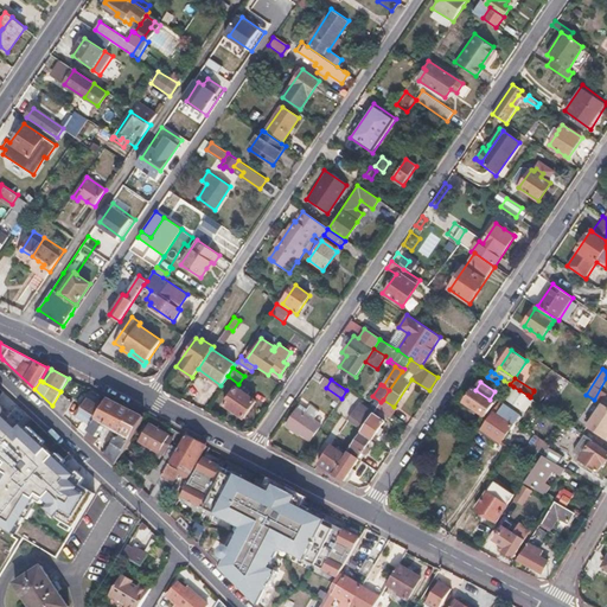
[(519,390),(513,387),(506,396),(512,400),(519,390)]
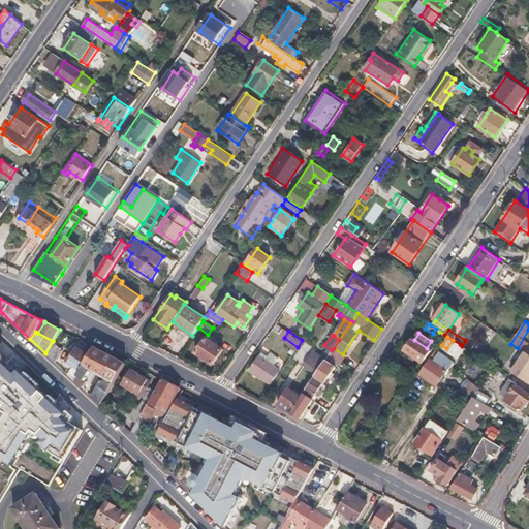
[(212,342),(206,338),(195,353),(213,365),(223,349),(216,345),(212,342)]
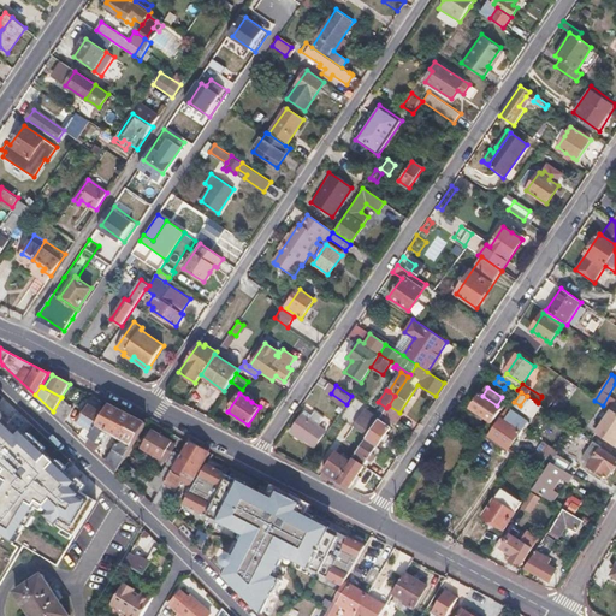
[(483,396),(481,395),(473,409),(493,424),(503,409),(497,406),(483,396)]
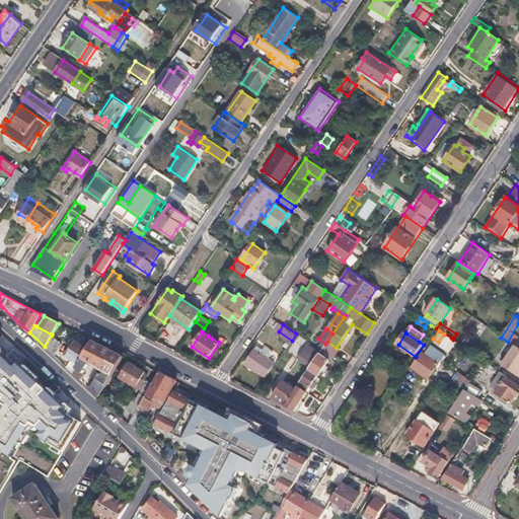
[(451,338),(444,334),(438,342),(445,347),(451,338)]
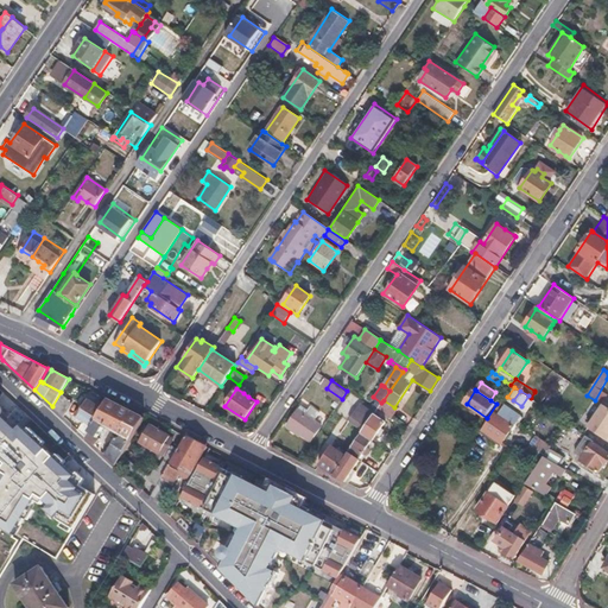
[(73,403),(61,392),(52,406),(64,417),(73,403)]
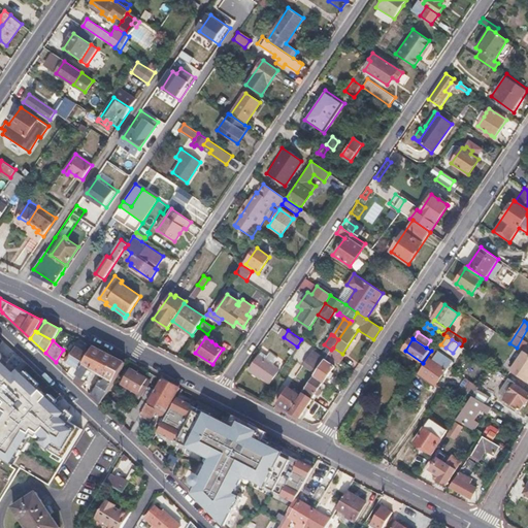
[(468,343),(464,340),(461,345),(460,347),(463,350),(465,351),(468,343)]
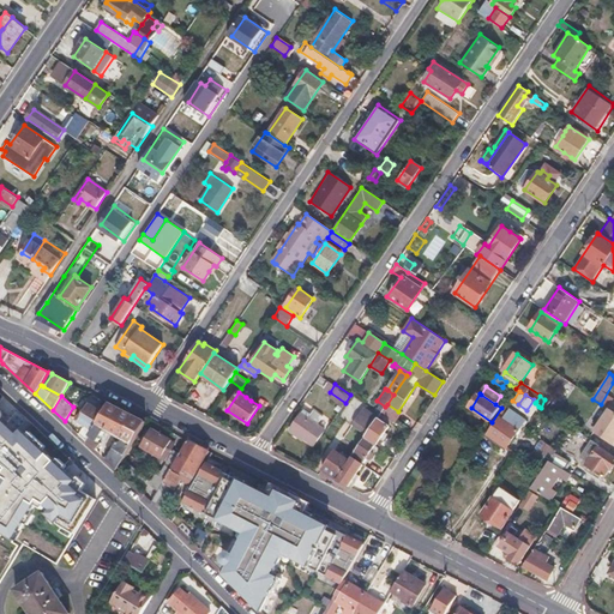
[(109,403),(103,413),(92,429),(85,440),(95,450),(100,441),(97,439),(104,427),(112,432),(110,434),(113,437),(115,434),(119,437),(114,445),(106,459),(116,469),(125,456),(133,440),(144,421),(109,403)]
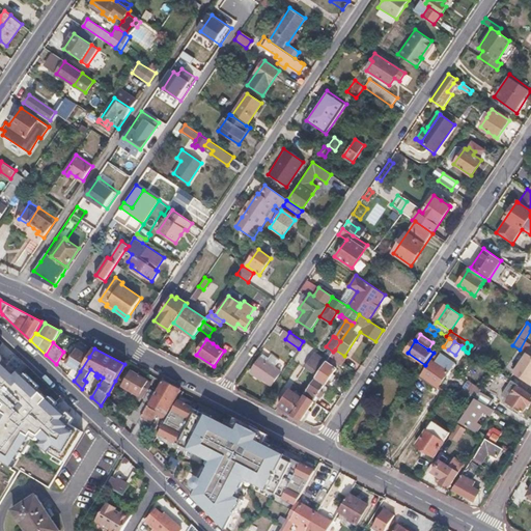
[(466,352),(463,348),(457,356),(456,358),(460,360),(466,352)]
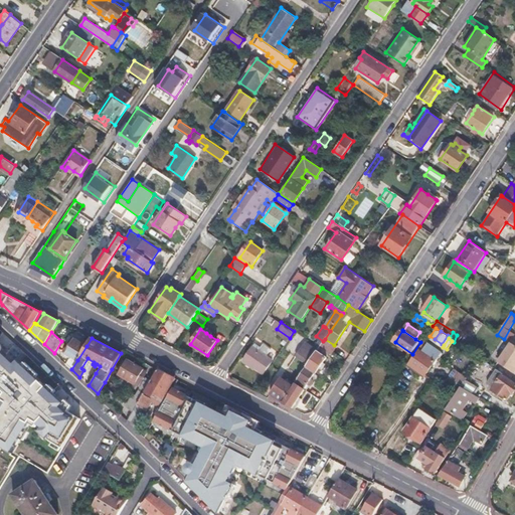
[(87,346),(74,339),(66,353),(77,360),(87,346)]
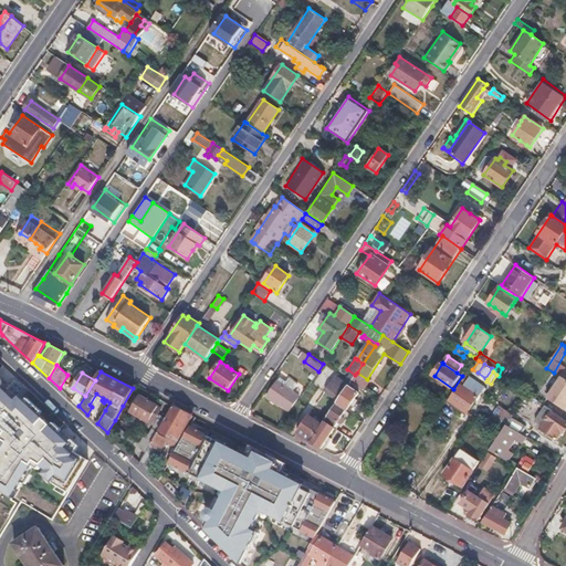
[(355,375),(352,380),(362,388),(365,389),(369,381),(367,379),(357,373),(355,375)]
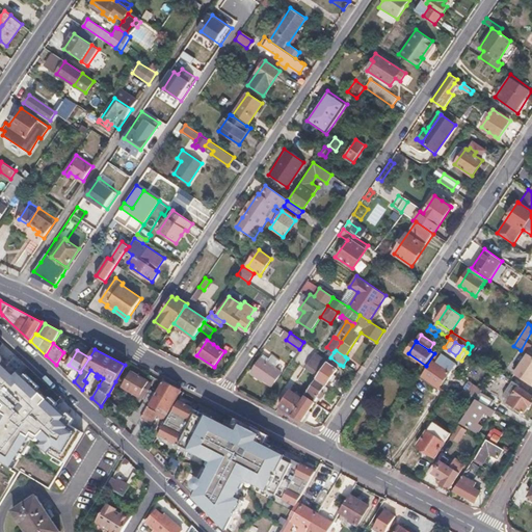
[(444,355),(441,360),(437,364),(449,372),(455,363),(444,355)]
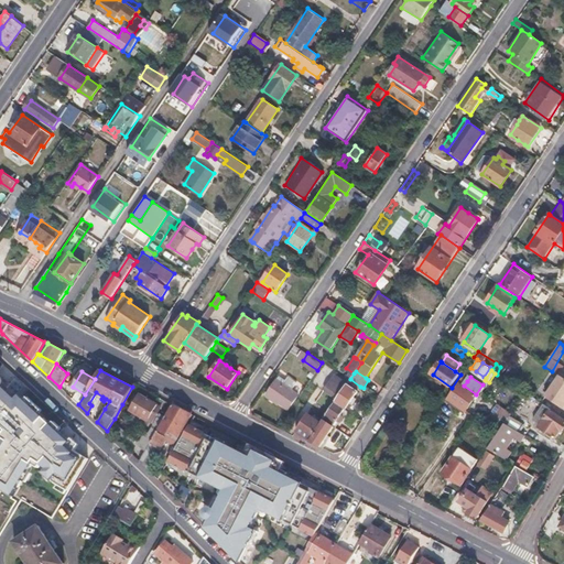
[(563,380),(559,377),(544,398),(563,411),(563,380)]
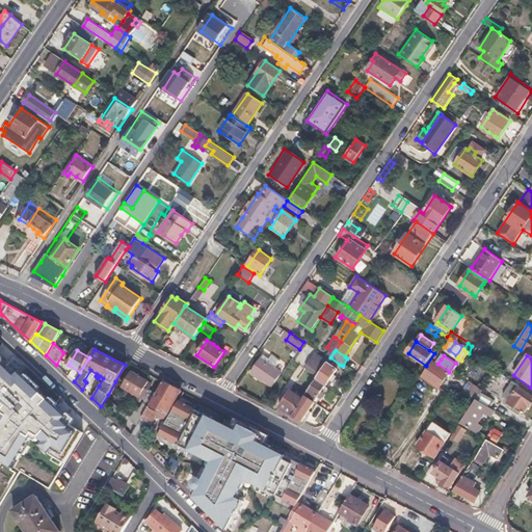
[(291,362),(285,357),(280,365),(283,367),(280,371),(281,372),(283,373),(291,362)]
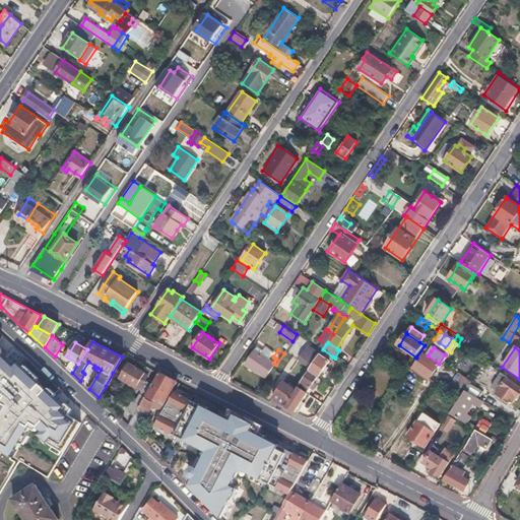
[(323,349),(320,353),(329,361),(332,356),(323,349)]
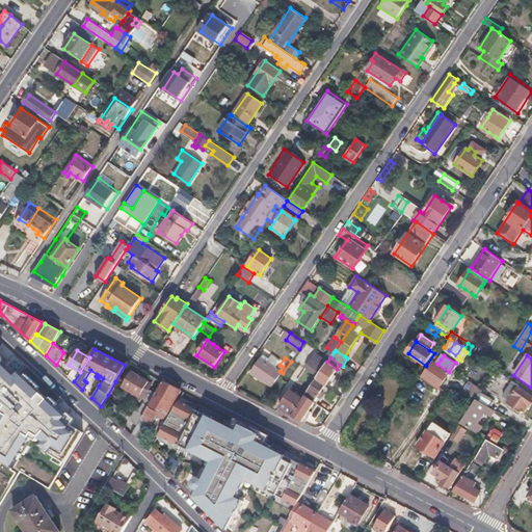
[(261,358),(254,370),(265,378),(264,380),(272,386),(281,372),(280,371),(266,363),(261,358)]
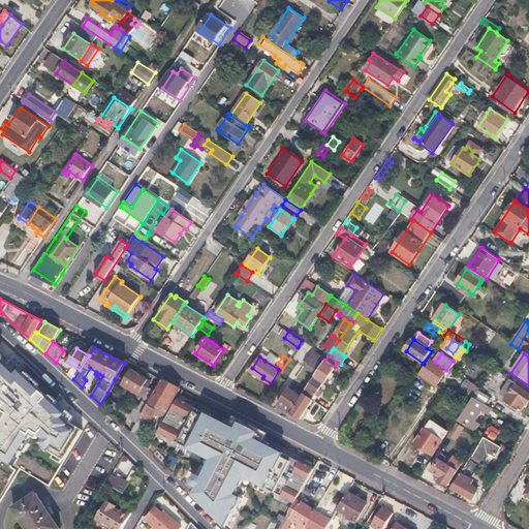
[(335,367),(325,360),(316,375),(314,377),(323,384),(335,367)]
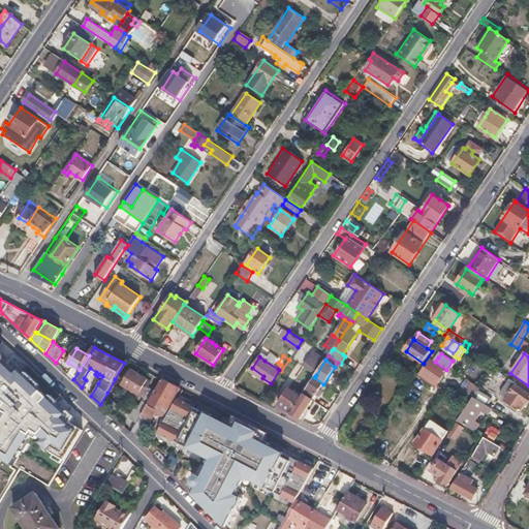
[(435,362),(432,360),(422,375),(437,385),(446,370),(435,362)]
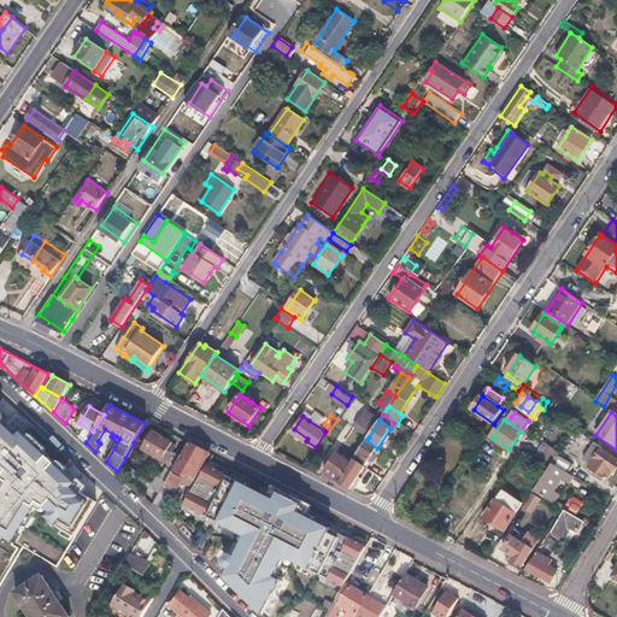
[(60,526),(75,534),(95,500),(90,494),(83,488),(63,470),(59,465),(50,457),(34,442),(23,432),(22,432),(22,430),(17,435),(7,425),(4,422),(0,422),(0,462),(7,469),(3,476),(0,480),(0,530),(11,538),(17,528),(21,530),(24,523),(35,505),(39,500),(46,504),(47,505),(52,511),(48,515),(60,526)]
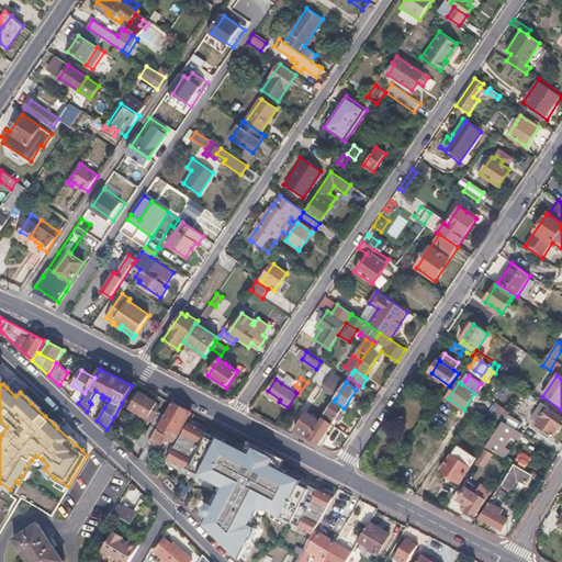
[(323,390),(318,395),(332,404),(334,401),(336,398),(323,390)]
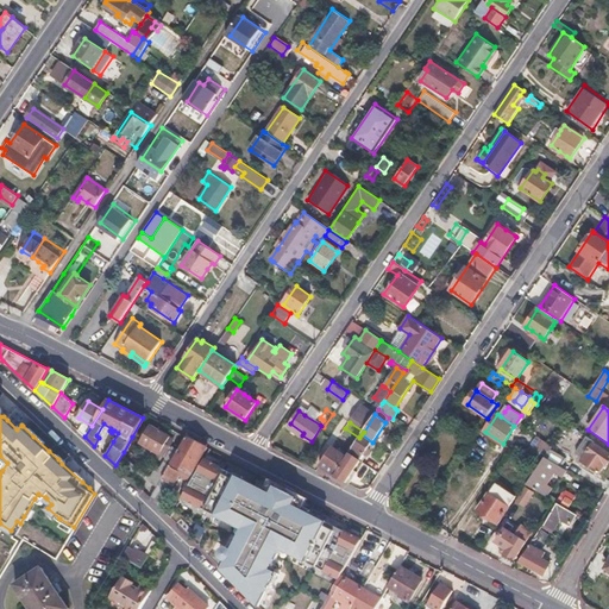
[(290,424),(288,427),(301,437),(302,435),(303,433),(290,424)]
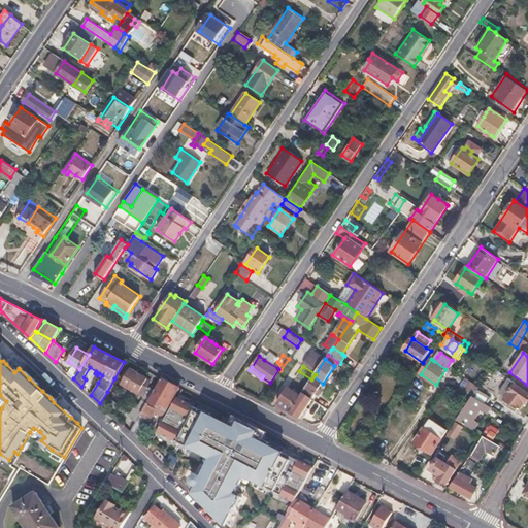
[(137,372),(130,368),(122,384),(128,388),(137,372)]
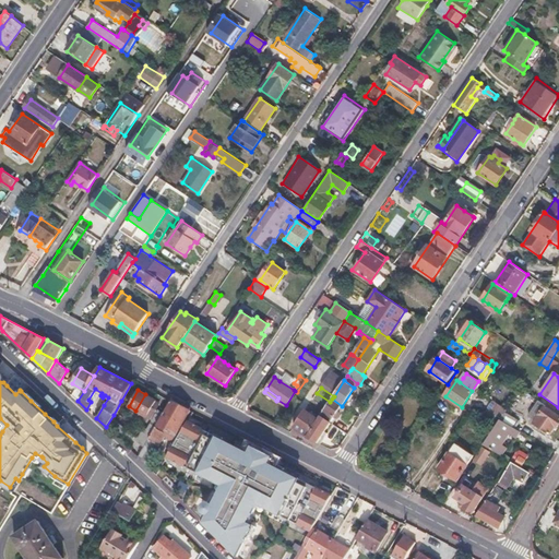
[(159,403),(145,394),(135,411),(150,419),(159,403)]
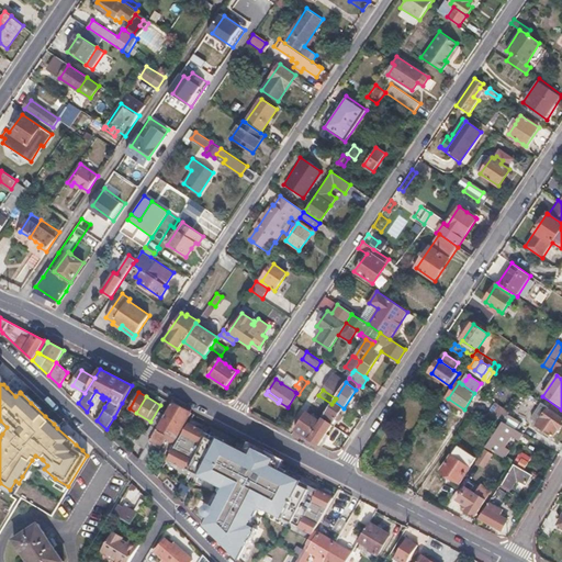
[(334,401),(332,404),(326,413),(336,420),(344,408),(334,401)]
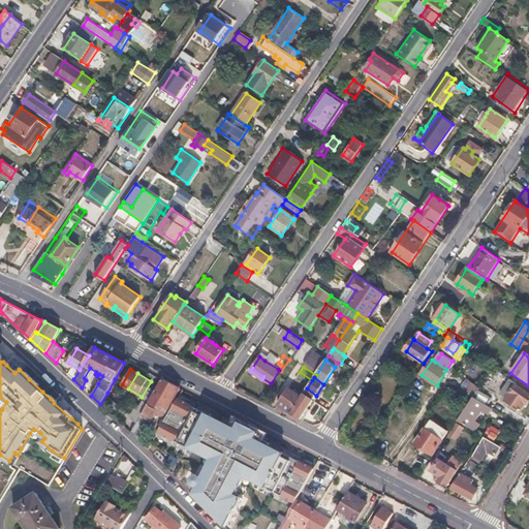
[(470,390),(473,382),(465,378),(462,385),(470,390)]
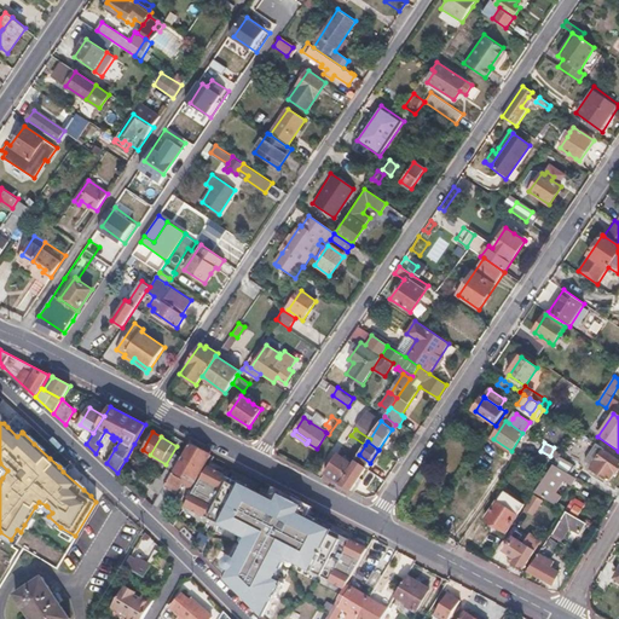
[(143,450),(134,444),(126,460),(136,464),(143,450)]
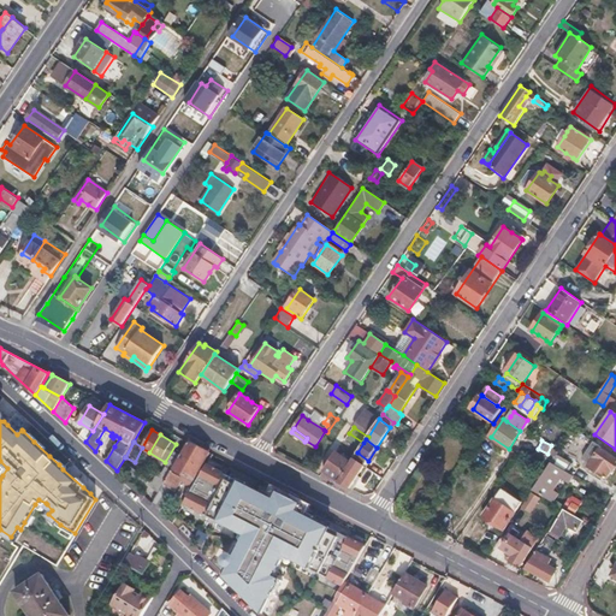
[(188,442),(179,455),(172,468),(182,473),(193,480),(209,452),(188,442)]
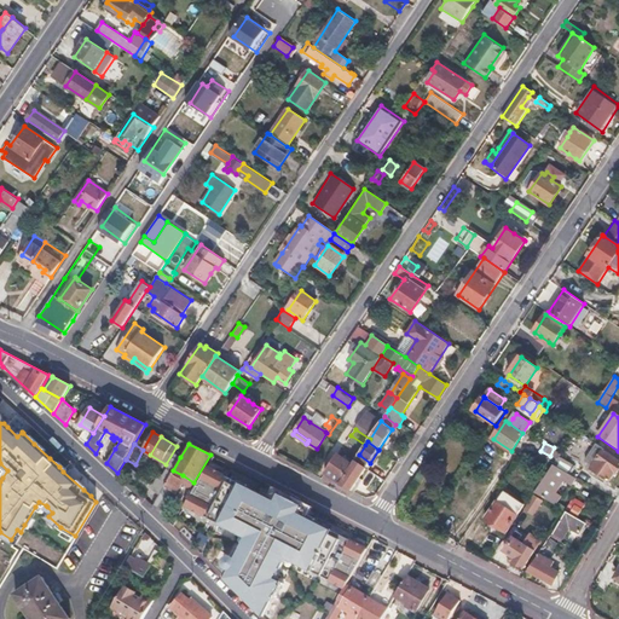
[(596,446),(585,462),(593,467),(590,470),(608,482),(611,478),(614,474),(617,475),(618,470),(618,463),(603,452),(603,451),(596,446)]
